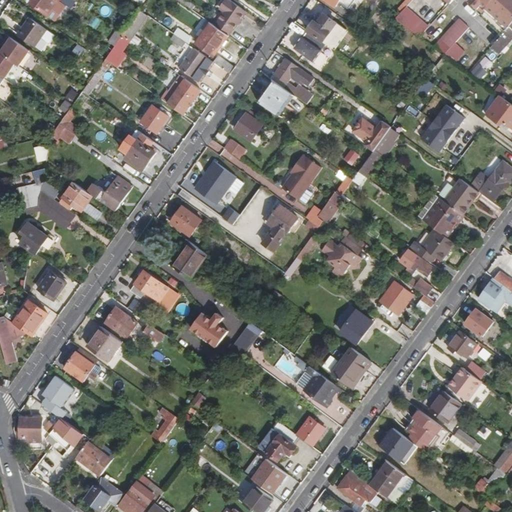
[(60,2),(61,0),(33,0),(31,3),(47,14),(51,8),(53,8),(58,1),(60,2)]
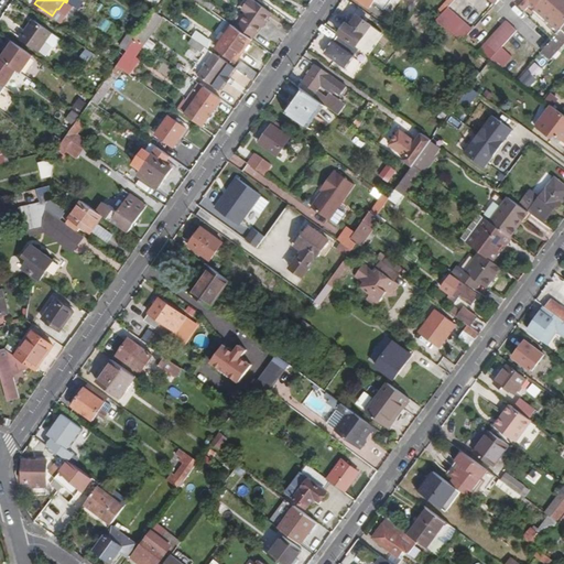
[(195,0),(212,11),(215,7),(205,0),(195,0)]
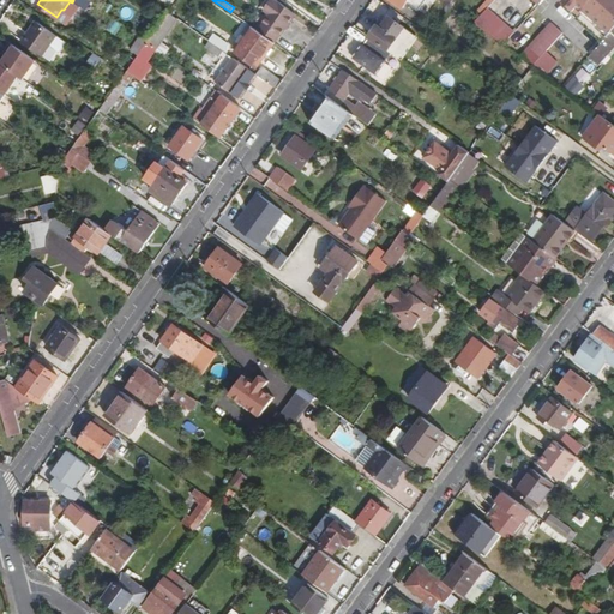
[(280,36),(296,14),(276,0),(274,0),(269,8),(272,11),(269,14),(263,24),(264,24),(258,32),(274,43),(280,36)]
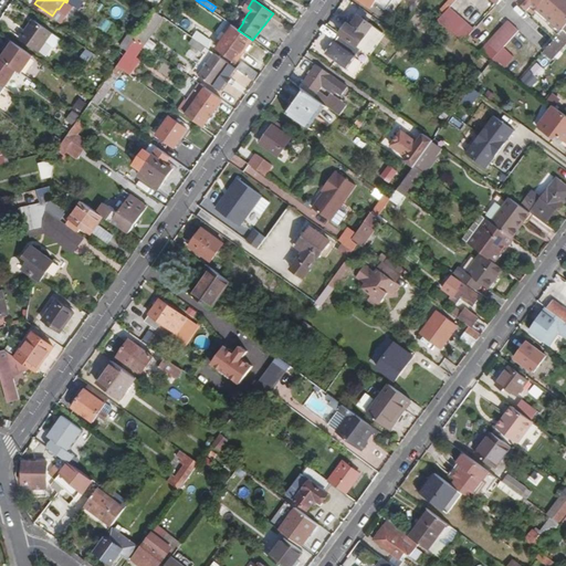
[(443,13),(456,0),(448,0),(439,10),(443,13)]
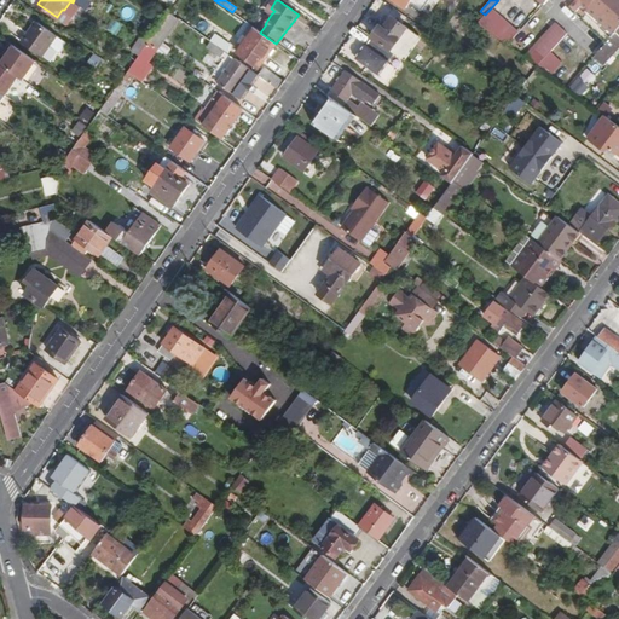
[(584,6),(589,10),(599,0),(597,0),(568,0),(568,1),(579,11),(584,6)]
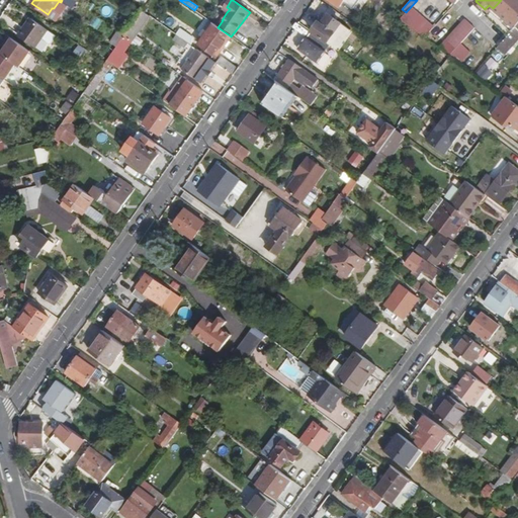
[(517,0),(500,0),(501,0),(493,8),(489,13),(487,16),(509,36),(517,26),(517,0)]
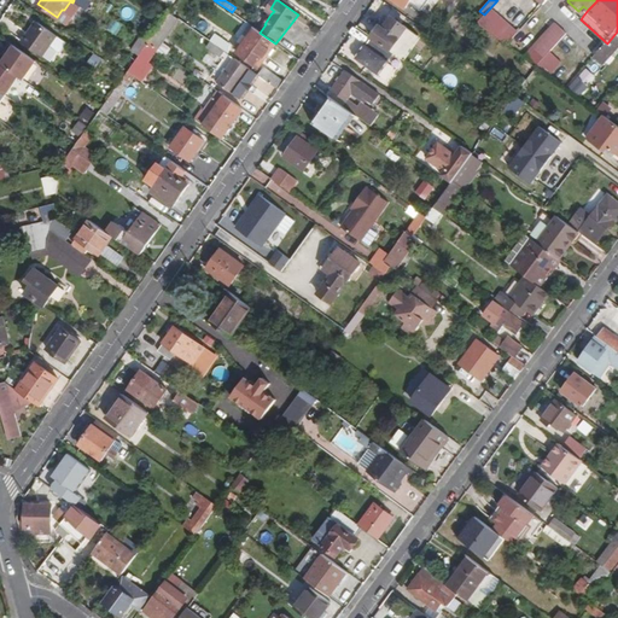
[(578,11),(583,16),(588,10),(583,6),(578,11)]
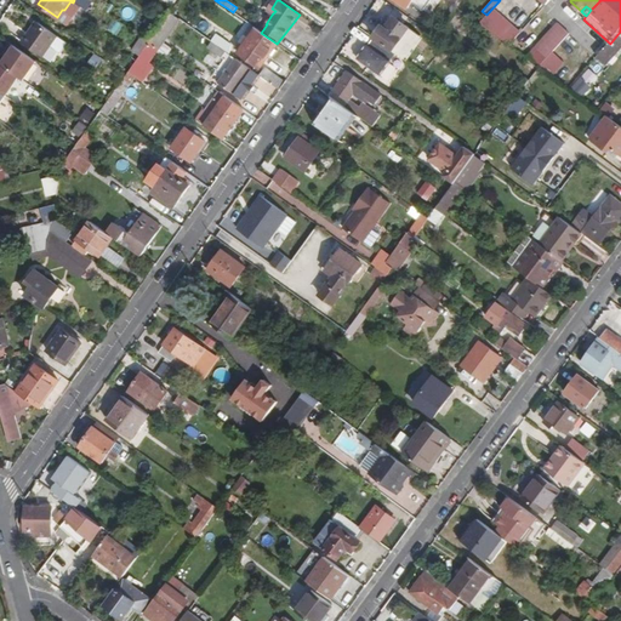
[(480,24),(510,45),(520,33),(495,9),(480,24)]
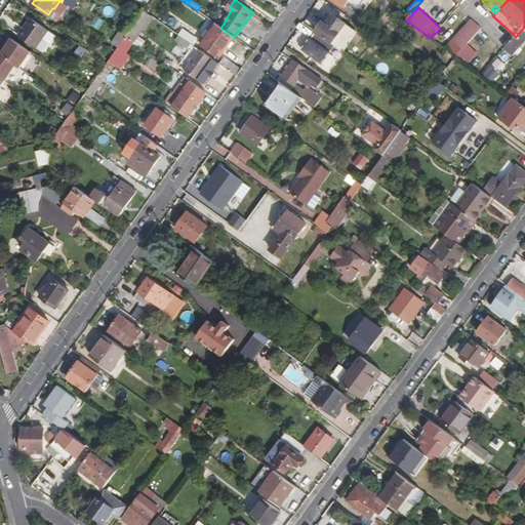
[(324,23),(317,32),(333,43),(349,23),(335,13),(327,25),(324,23)]
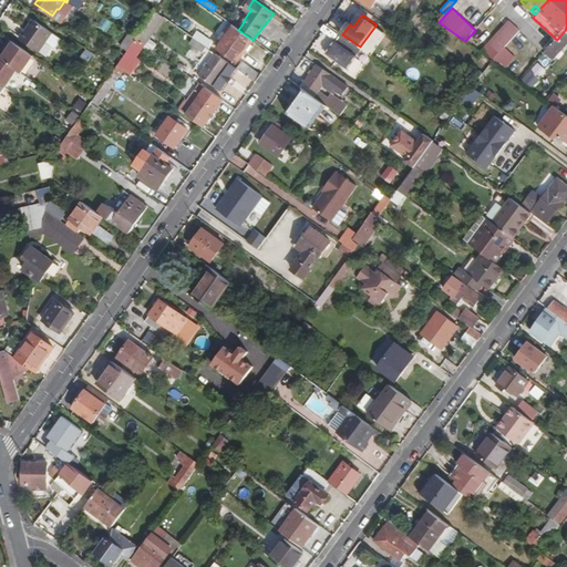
[(106,33),(112,23),(105,18),(99,28),(106,33)]
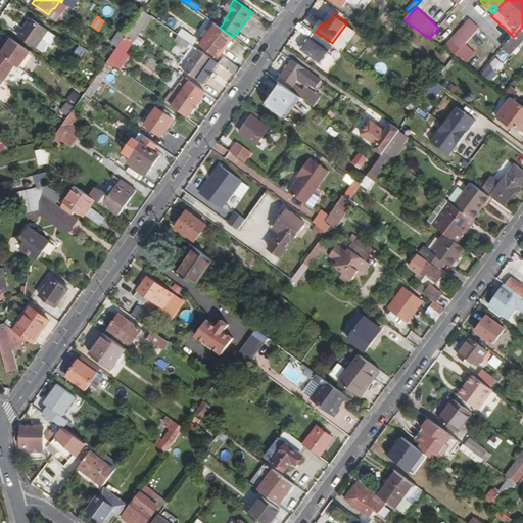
[(466,45),(480,28),(470,18),(445,47),(465,64),(475,53),(466,45)]
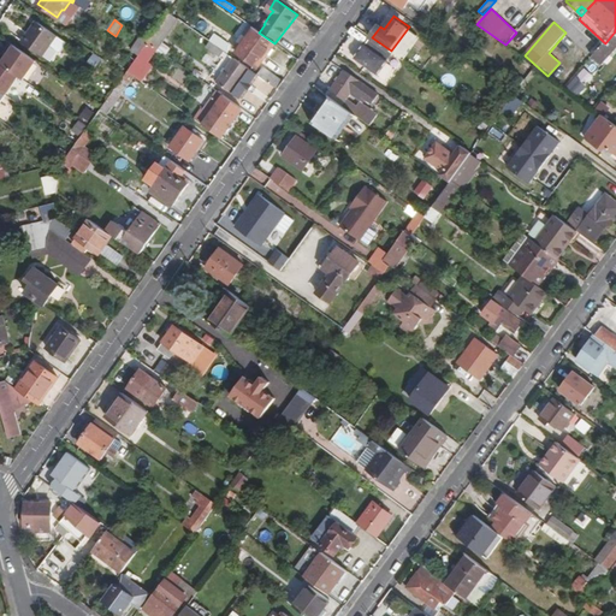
[(57,36),(39,24),(34,31),(31,29),(22,42),(42,57),(57,36)]
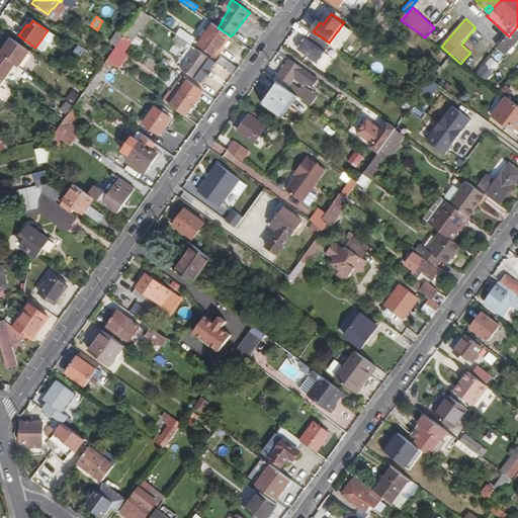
[(229,41),(232,37),(231,36),(218,27),(213,24),(199,45),(218,58),(226,46),(229,41)]
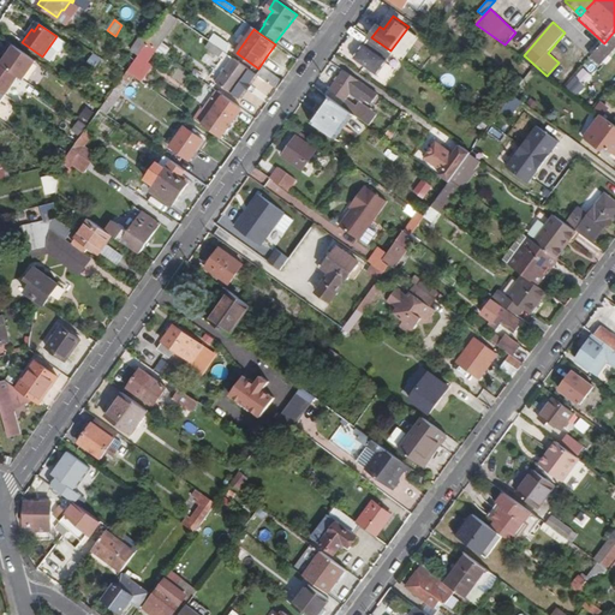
[(614,31),(604,43),(593,55),(601,63),(614,47),(614,31)]
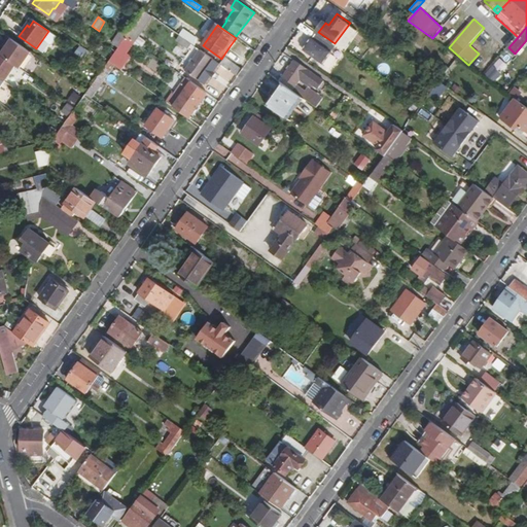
[(113,43),(119,47),(128,36),(121,32),(113,43)]
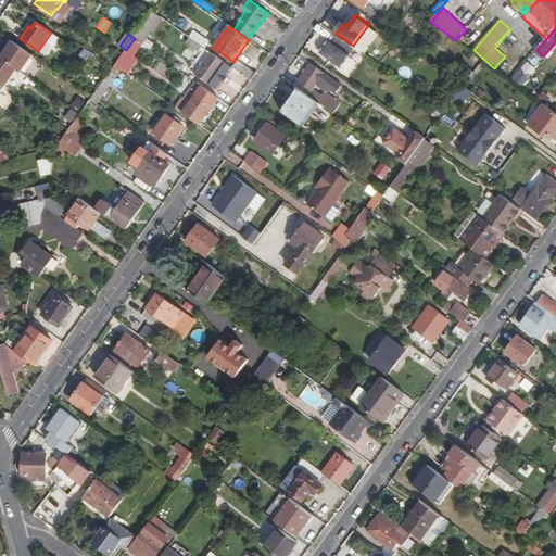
[(353,46),(336,34),(321,53),(342,67),(356,48),(353,46)]
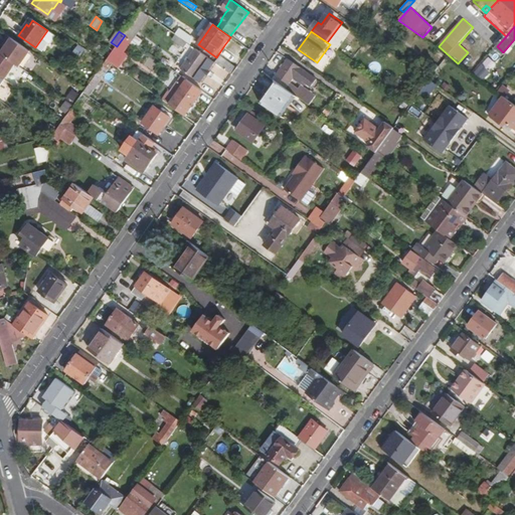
[(181,38),(191,46),(192,38),(185,32),(181,38)]
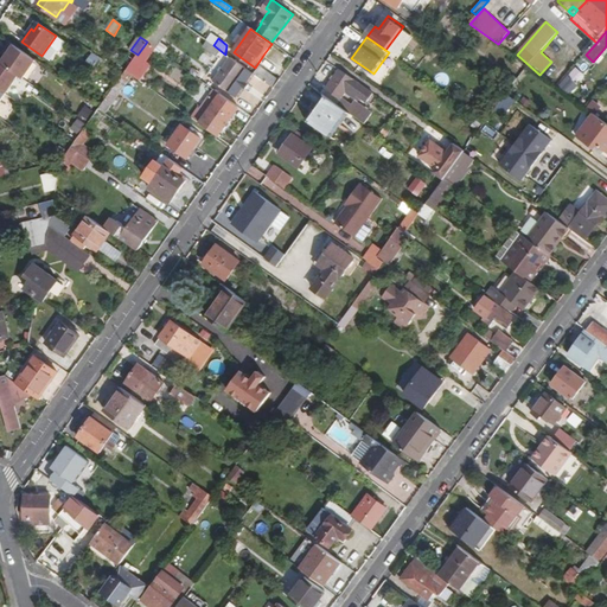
[(19,76),(23,78),(36,61),(11,43),(5,50),(8,52),(6,56),(1,63),(19,76)]
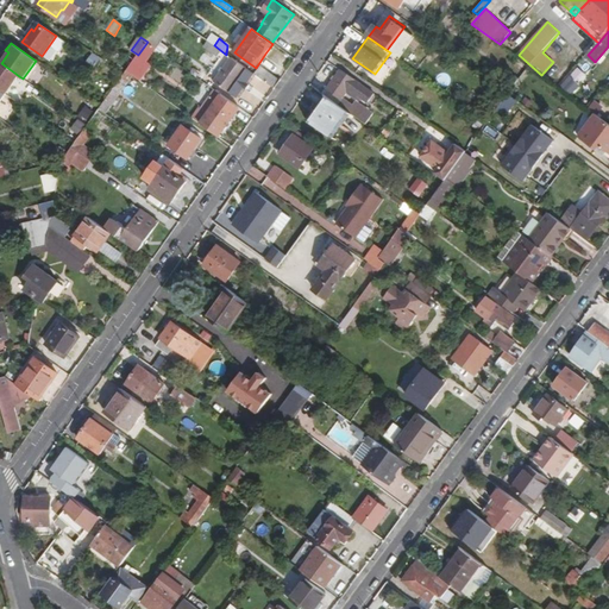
[(87,64),(96,69),(101,60),(92,55),(87,64)]
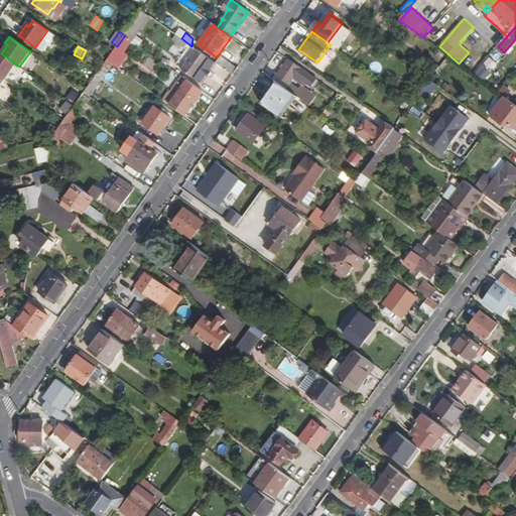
[(107,60),(113,65),(118,68),(126,55),(121,52),(122,50),(117,46),(107,60)]
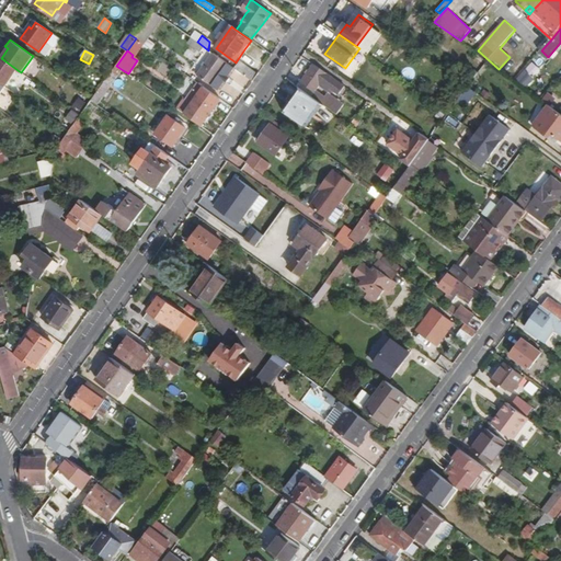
[(213,86),(228,65),(215,55),(199,76),(213,86)]
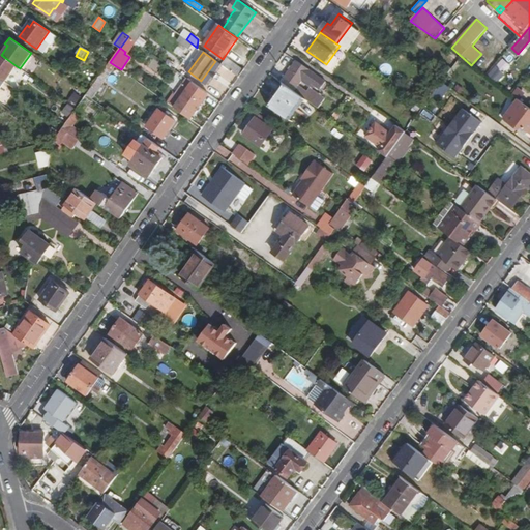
[(0,78),(5,82),(17,66),(1,55),(0,54),(0,78)]
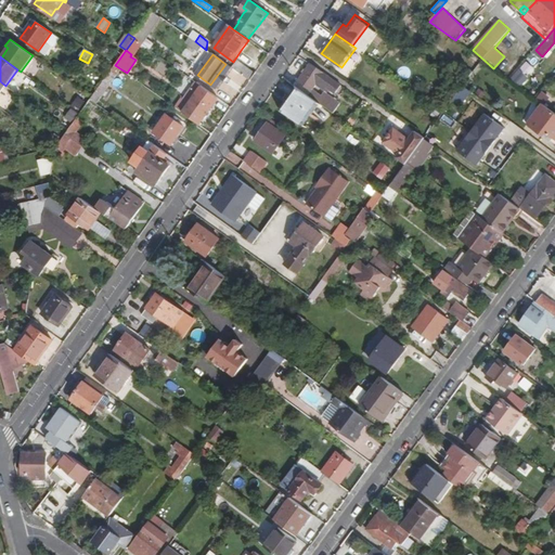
[(233,68),(250,80),(256,74),(239,62),(233,68)]
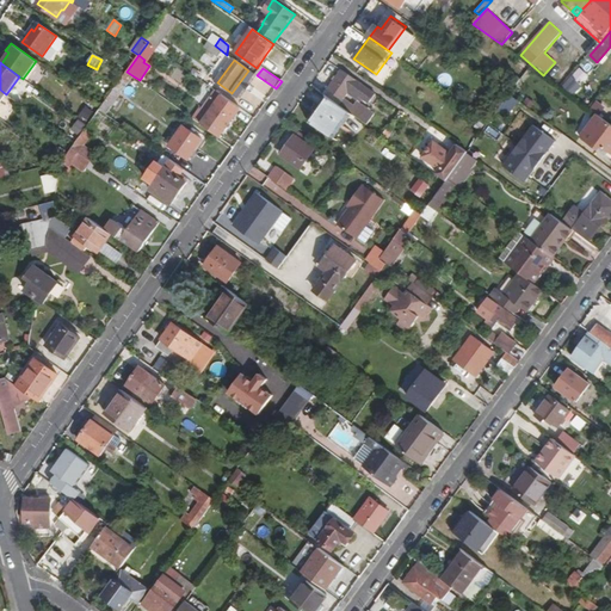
[(327,86),(323,93),(332,99),(350,111),(366,124),(375,113),(358,100),(355,105),(345,98),(350,92),(360,100),(364,98),(370,102),(376,93),(344,69),(331,88),(327,86)]
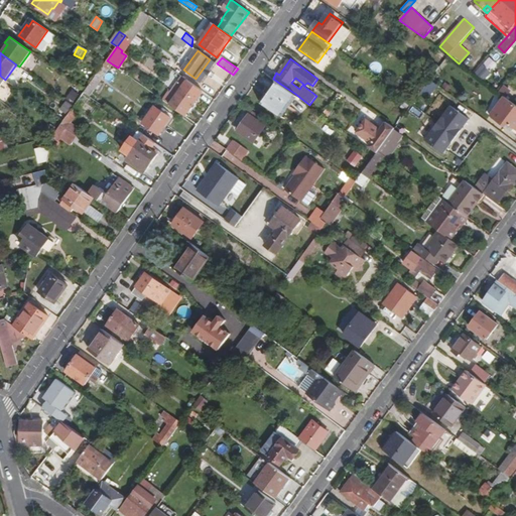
[(84,93),(90,97),(113,65),(107,60),(105,63),(85,91),(84,93)]
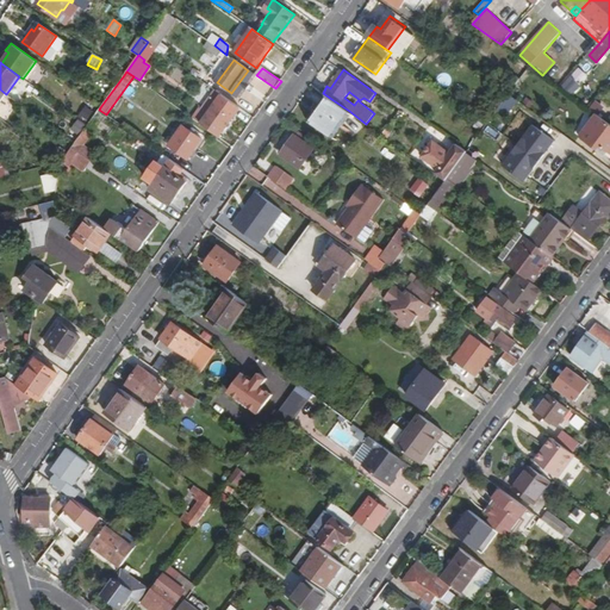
[(514,73),(502,88),(510,94),(521,79),(514,73)]
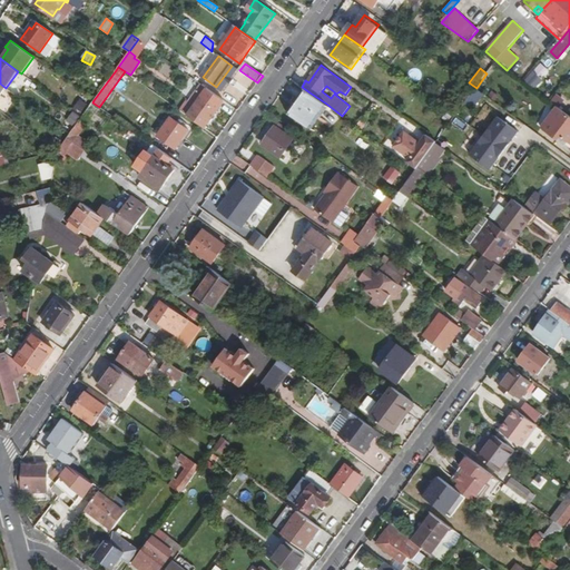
[(531,72),(523,80),(549,99),(556,90),(542,79),(541,81),(531,72)]
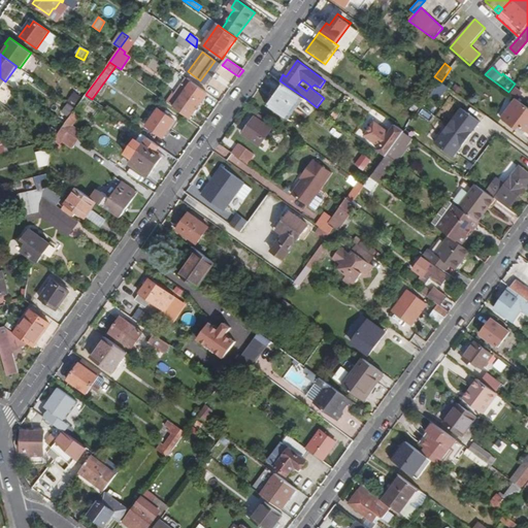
[(170,105),(190,119),(202,102),(195,97),(197,95),(203,99),(207,93),(187,78),(175,95),(180,98),(176,104),(172,101),(170,105)]
